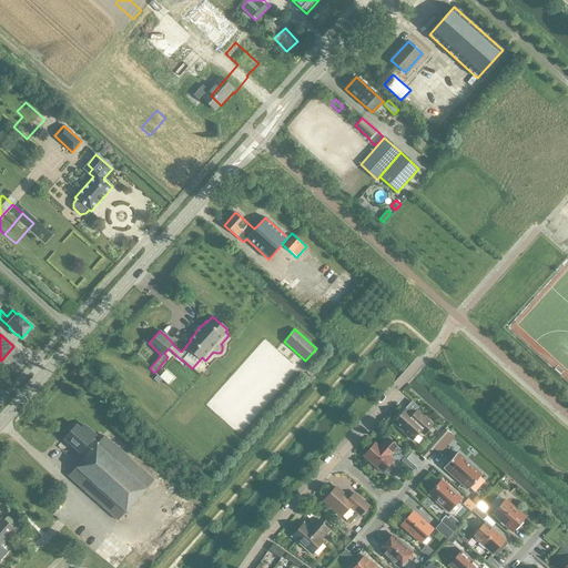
[(164,371),(159,376),(159,377),(168,385),(169,385),(168,384),(173,378),(164,371)]
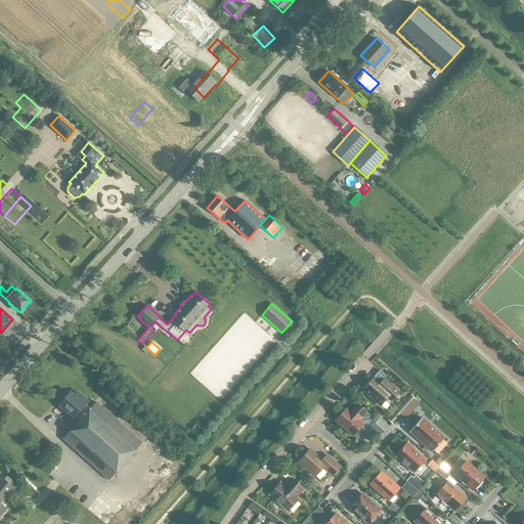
[(374,378),(362,390),(380,405),(387,398),(391,401),(399,391),(387,380),(383,385),(383,384),(381,384),(374,378)]
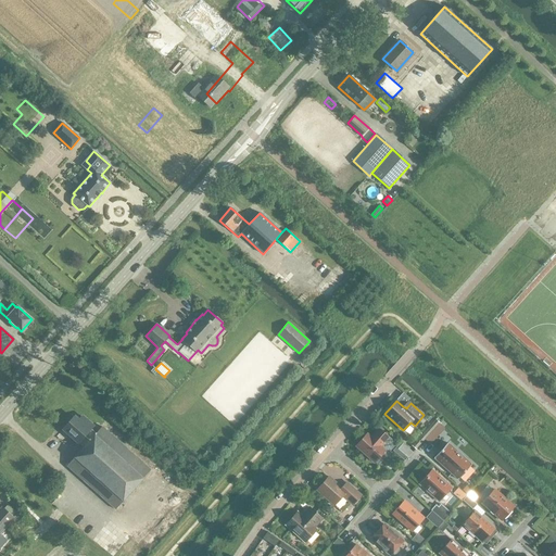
[(115,509),(151,470),(102,427),(96,433),(91,429),(93,427),(81,416),(78,420),(74,417),(63,429),(78,443),(85,437),(89,441),(66,466),(115,509)]
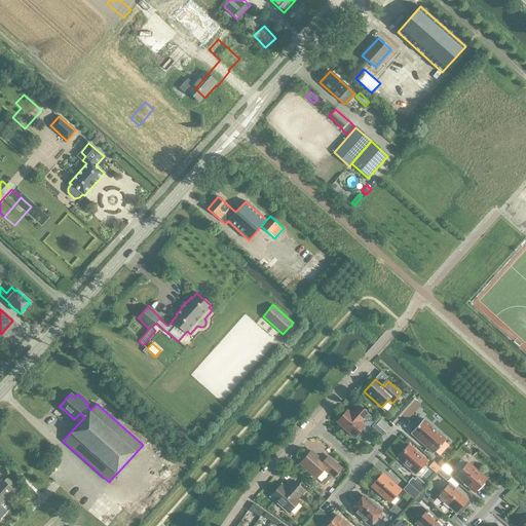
[(411,396),(389,421),(392,424),(415,400),(411,396)]
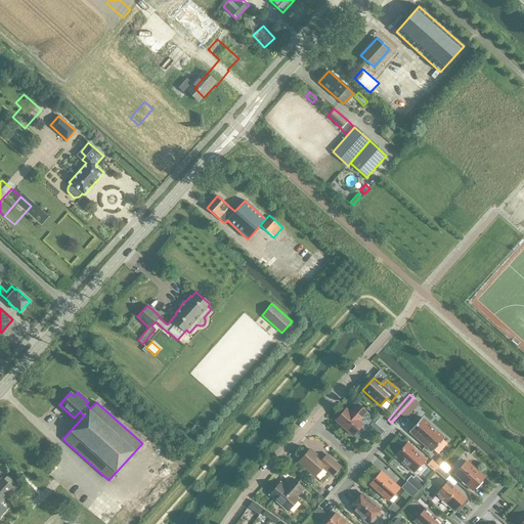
[(413,398),(400,413),(403,417),(406,417),(420,403),(413,398)]
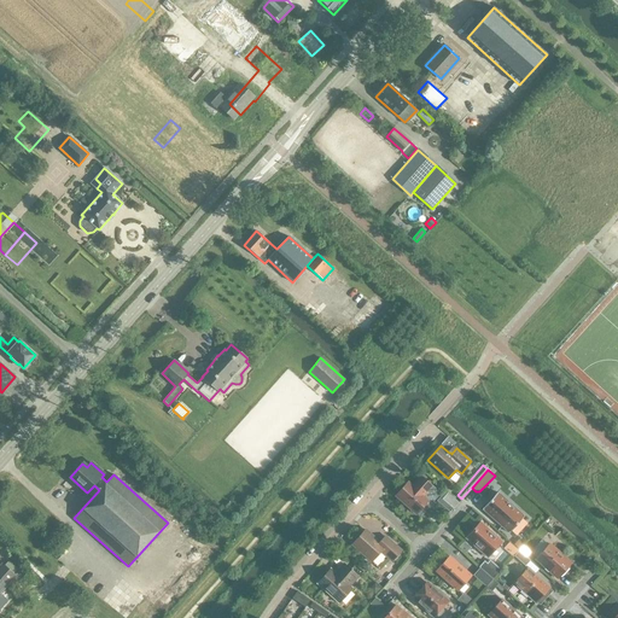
[(421,477),(415,483),(417,484),(413,487),(408,482),(396,496),(417,514),(431,497),(433,500),(439,493),(421,477)]
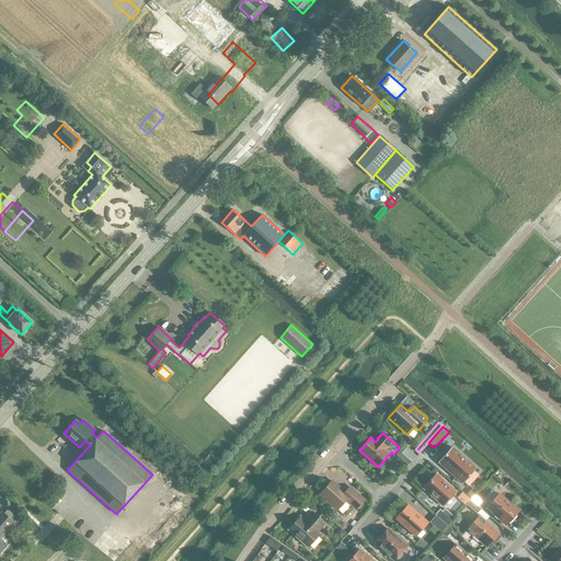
[(404,445),(396,455),(408,466),(416,456),(404,445)]
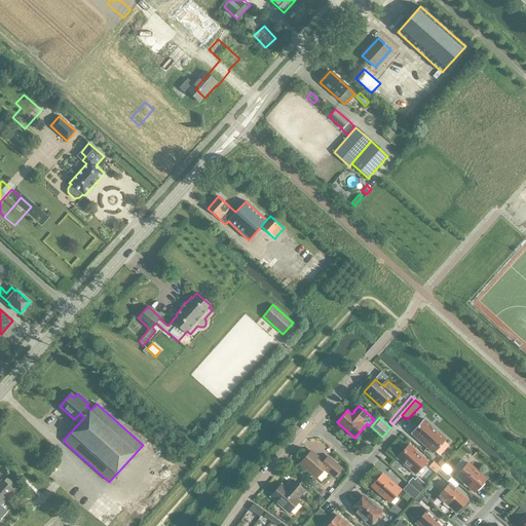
[(446,440),(423,419),(411,434),(434,454),(446,440)]
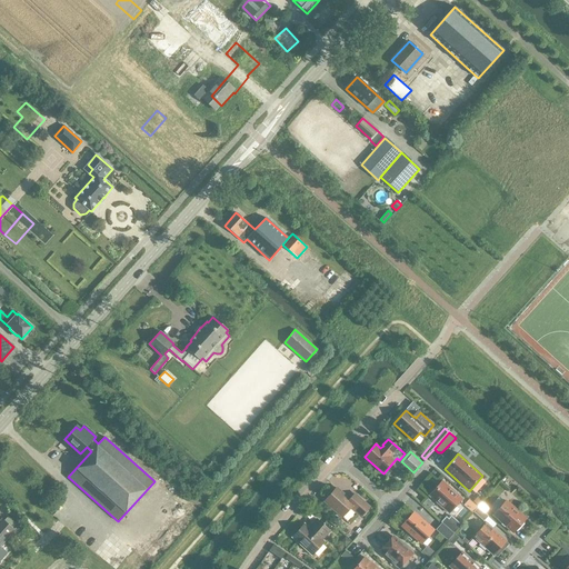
[(461,499),(442,481),(429,495),(449,512),(461,499)]
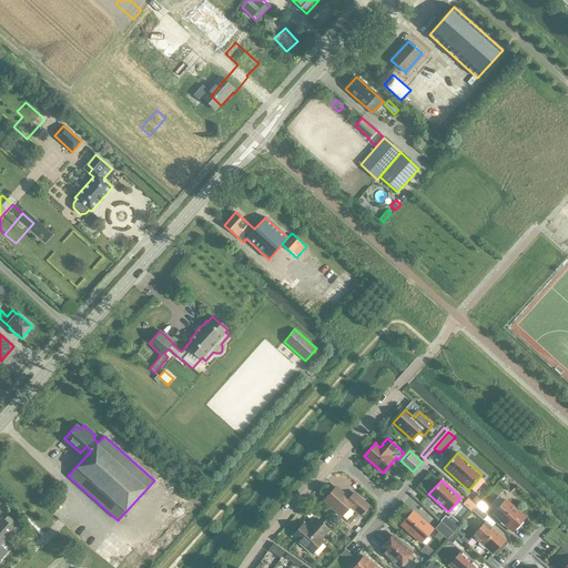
[(368,506),(354,493),(350,498),(336,487),(324,500),(342,516),(350,506),(361,516),(368,506)]
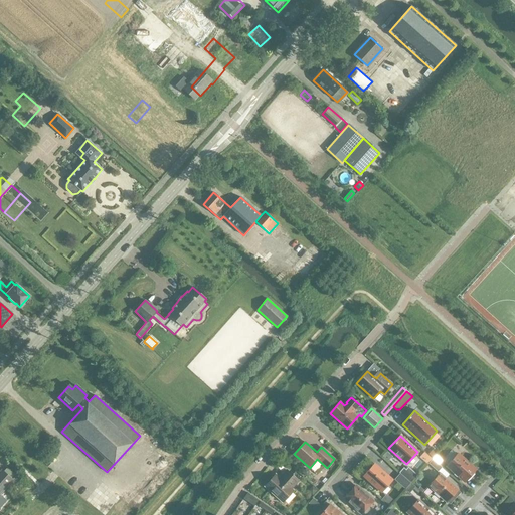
[(432,459),(424,452),(419,457),(427,464),(432,459)]
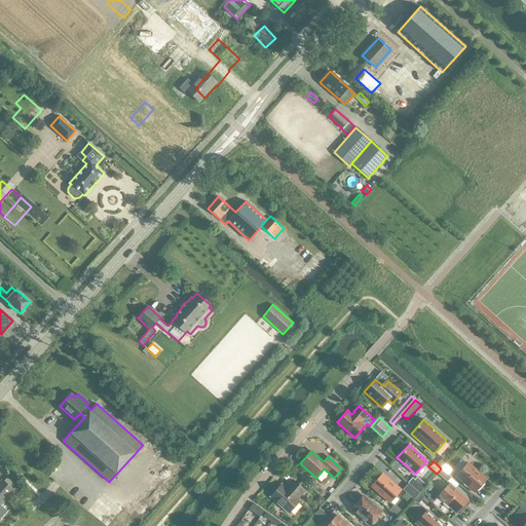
[(486,480),(467,463),(456,476),(475,492),(486,480)]
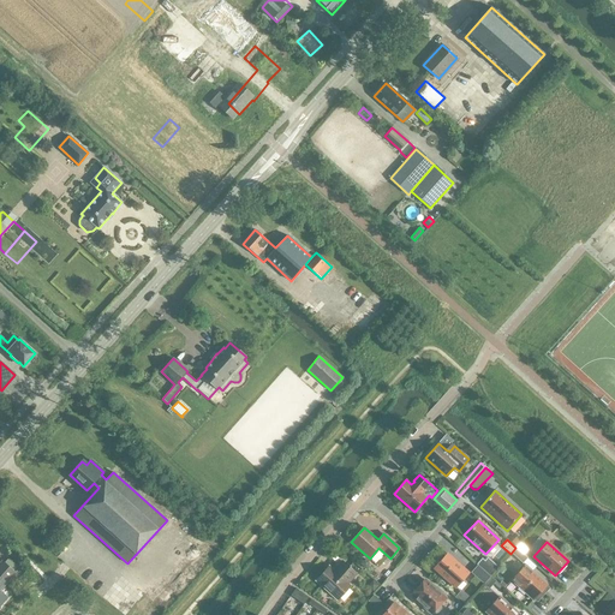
[(521,543),(517,548),(524,554),(529,549),(521,543)]
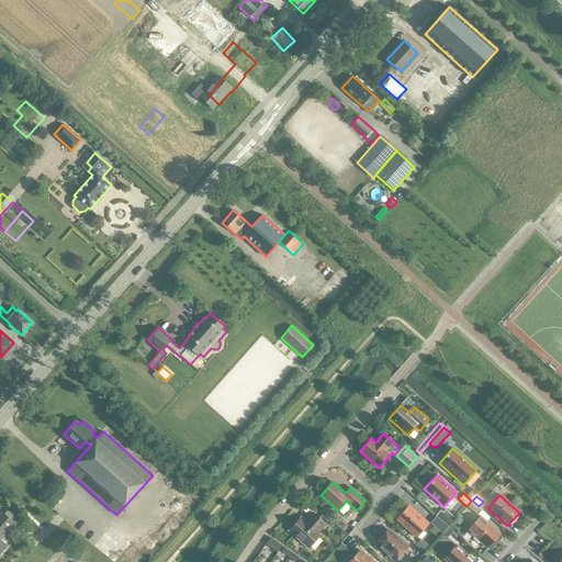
[(472,501),(468,506),(478,515),(482,509),(472,501)]
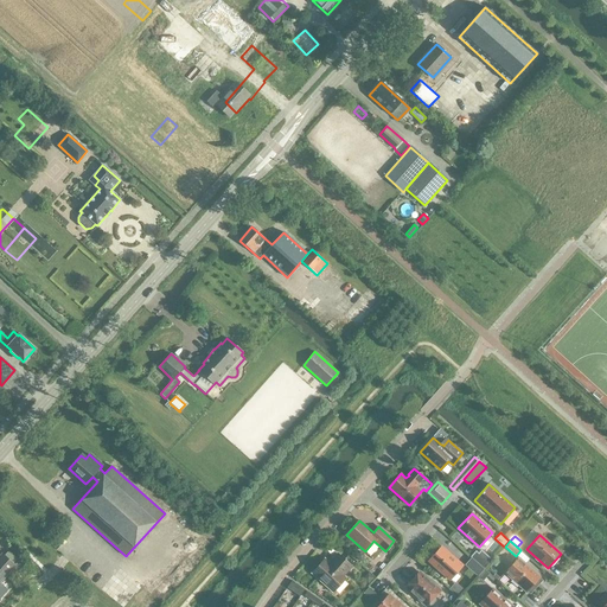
[(441,547),(428,561),(449,580),(462,566),(441,547)]
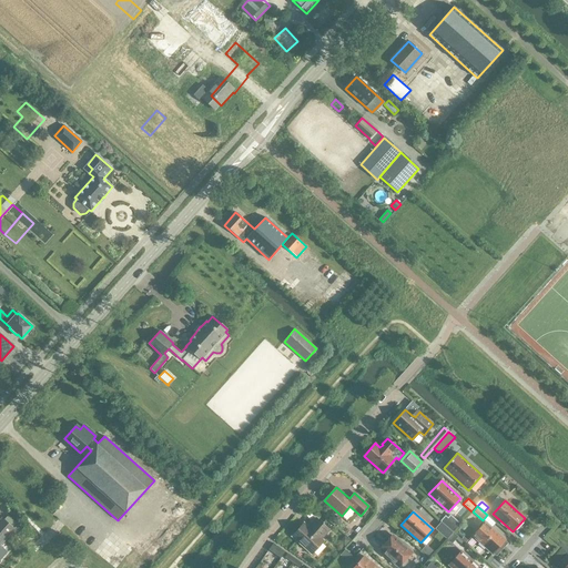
[(450,515),(448,518),(445,516),(440,520),(442,521),(440,523),(453,533),(460,524),(450,515)]
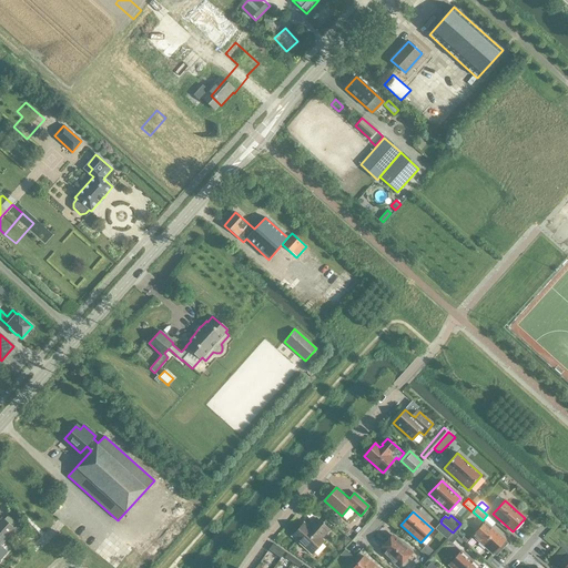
[(330,529),(316,518),(315,518),(317,520),(313,526),(308,526),(308,527),(304,523),(292,536),(312,554),(324,540),(321,538),(330,529)]
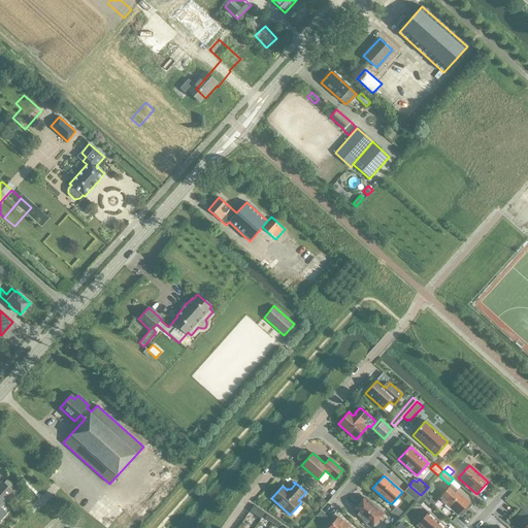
[(0,494),(5,499),(6,500),(11,494),(0,483),(0,494)]
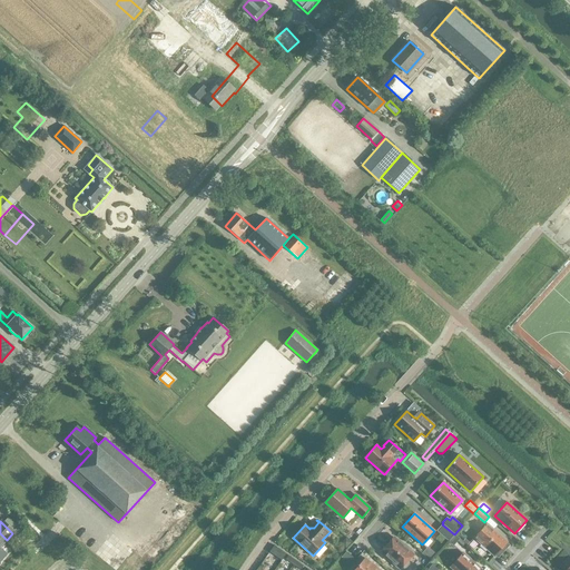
[(454,534),(442,524),(436,531),(453,544),(459,539),(454,534)]
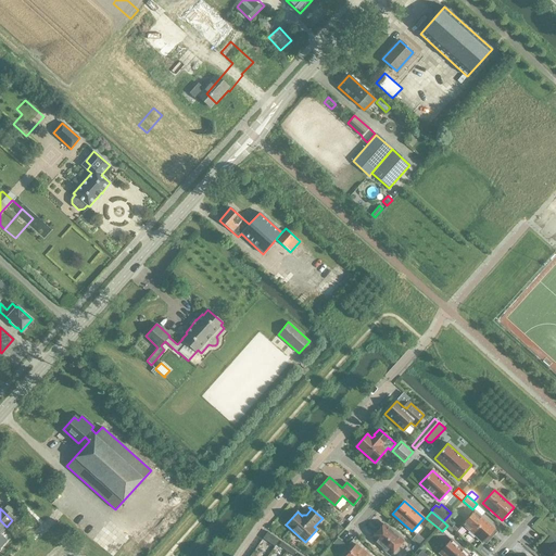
[(494,529),(475,512),(463,525),(470,531),(468,533),(474,538),(475,535),(482,542),(494,529)]
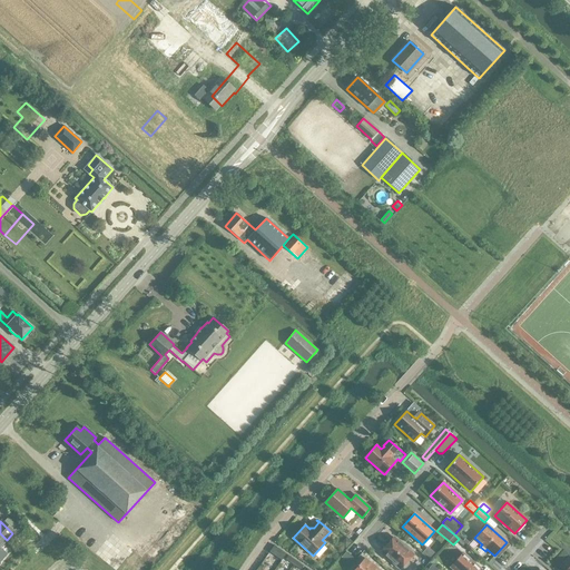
[(382,546),(382,547),(383,548),(381,551),(401,569),(402,567),(404,568),(405,568),(409,564),(409,562),(408,561),(413,554),(412,554),(414,552),(413,551),(410,548),(408,548),(406,549),(393,537),(391,540),(390,539),(387,539),(382,546)]
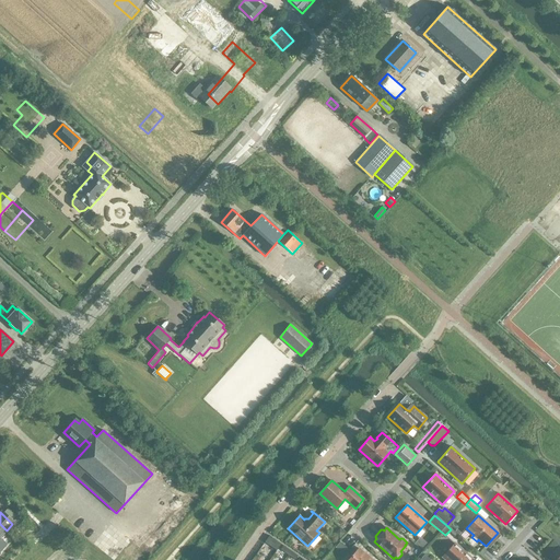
[(345,533),(339,528),(335,534),(339,538),(345,533)]
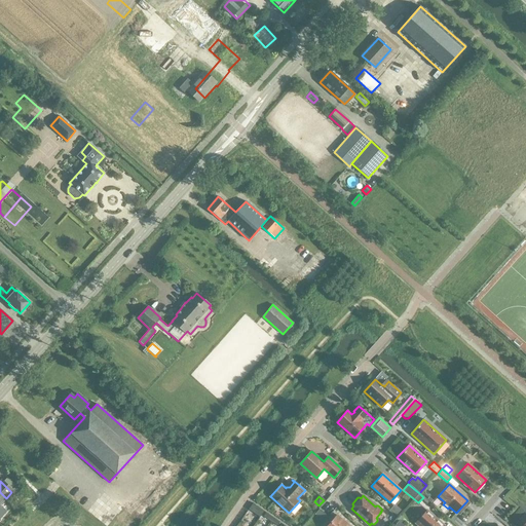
[(253,503),(249,509),(260,517),(264,511),(253,503)]
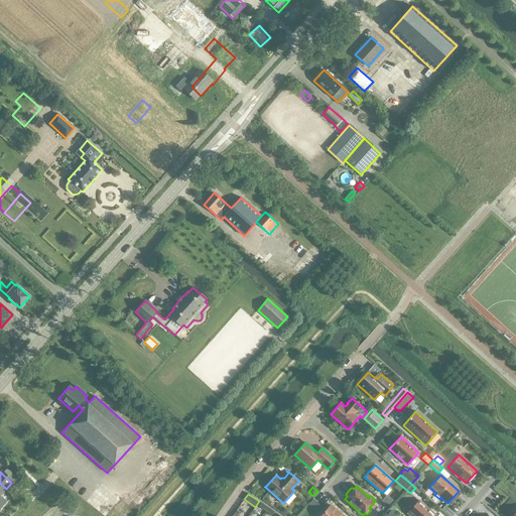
[(387,495),(382,500),(390,506),(394,502),(387,495)]
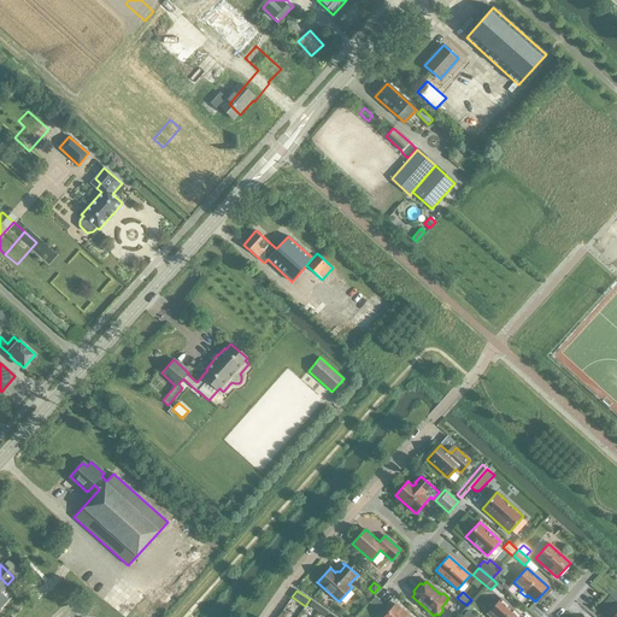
[(386,606),(375,597),(370,604),(381,612),(386,606)]
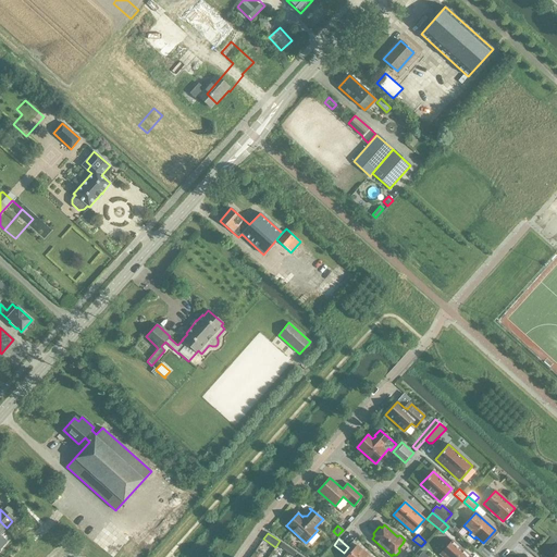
[(470,556),(453,541),(441,554),(443,556),(470,556)]
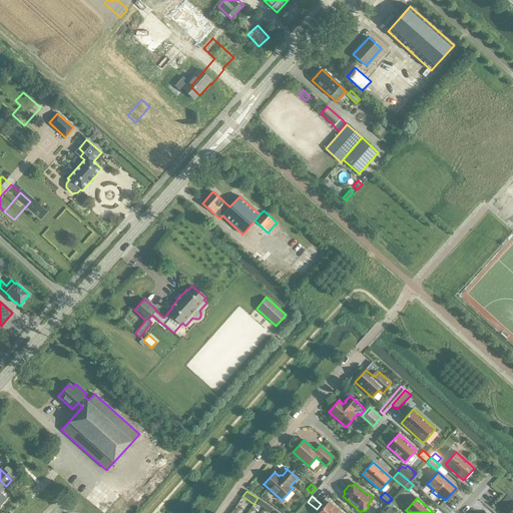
[(260,500),(257,503),(264,508),(267,504),(260,500)]
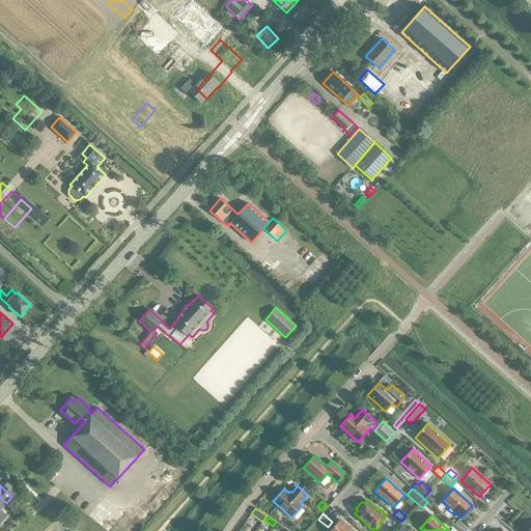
[(353,530),(340,520),(330,530),(353,530)]
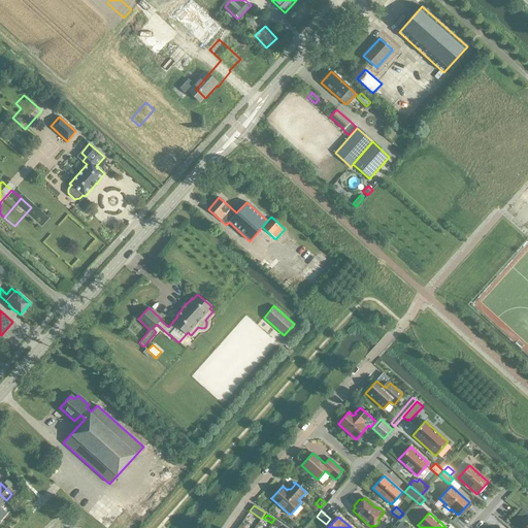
[(282,524),(274,519),(271,523),(278,527),(282,524)]
